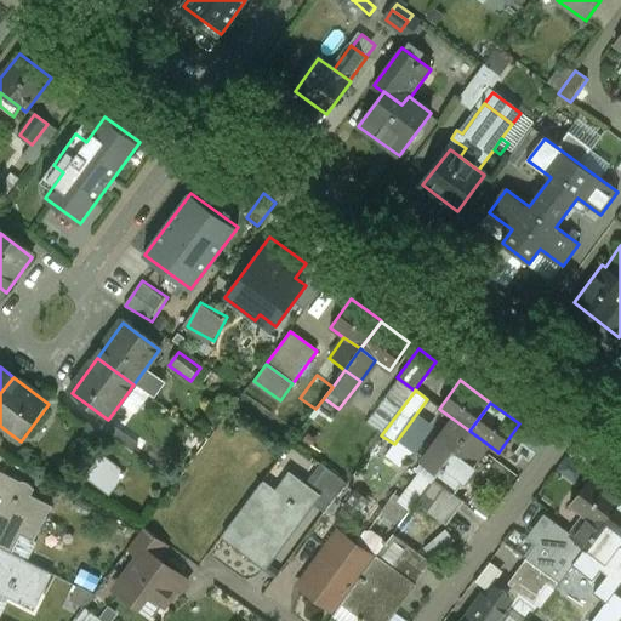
[(453,419),(426,456),(442,468),(455,450),(469,431),(453,419)]
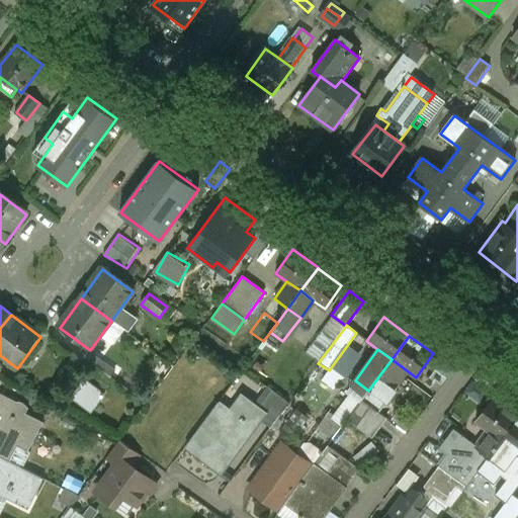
[(105,365),(89,353),(82,362),(98,374),(105,365)]
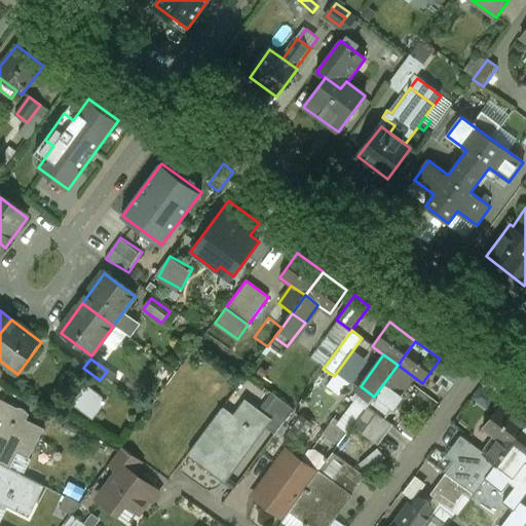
[(410,374),(398,365),(385,381),(398,390),(410,374)]
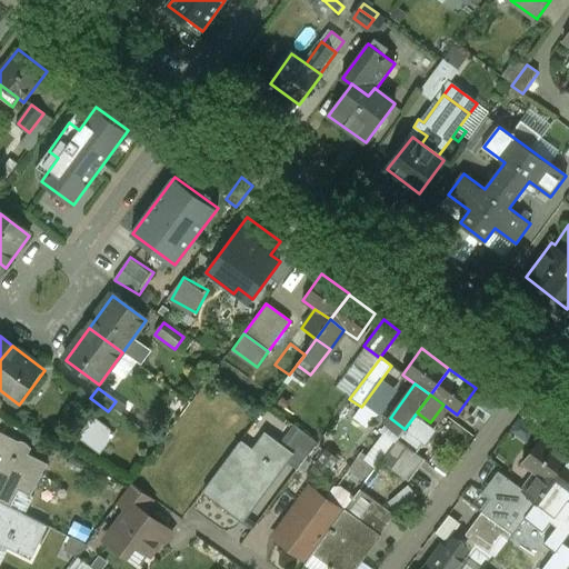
[(405,429),(398,439),(416,452),(435,426),(430,422),(417,412),(405,429)]
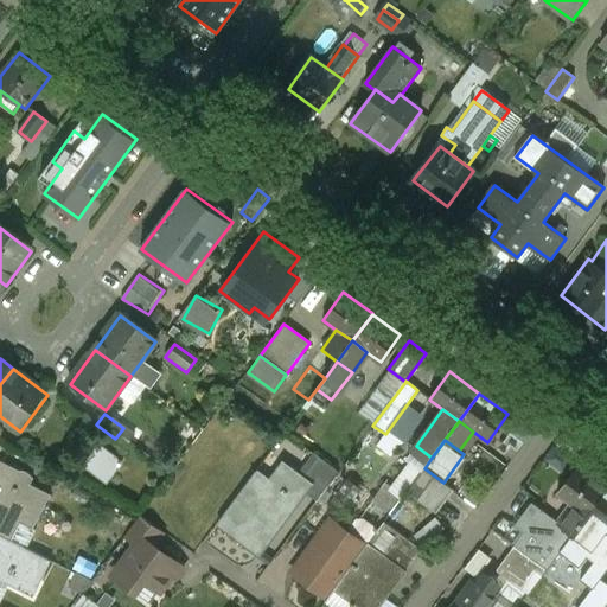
[(122,462),(100,446),(84,466),(107,483),(122,462)]
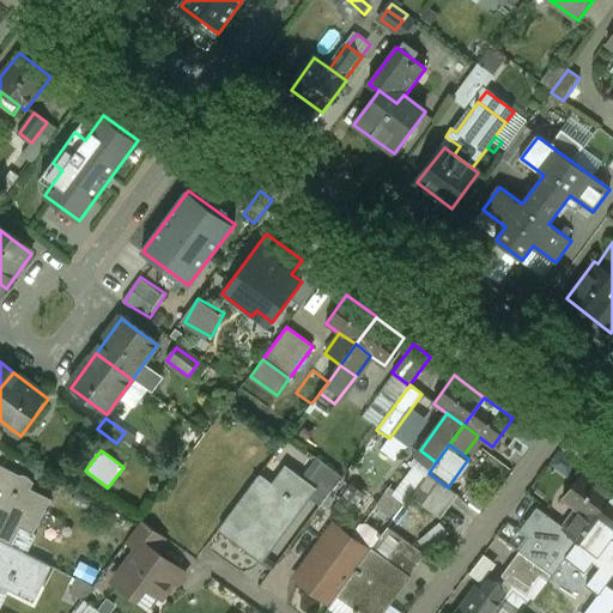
[(343,475),(320,459),(303,483),(313,489),(311,490),(325,499),(343,475)]
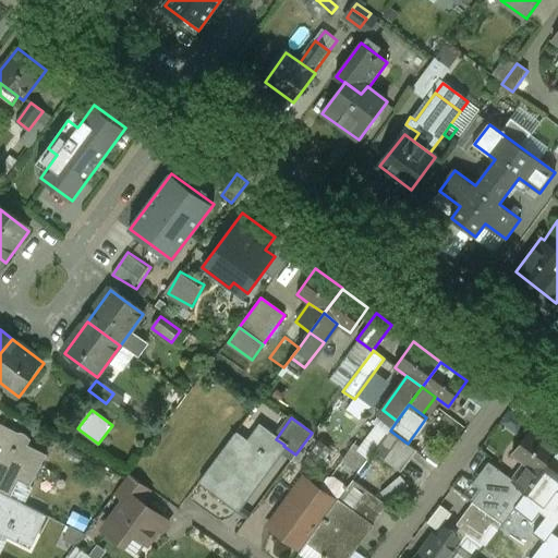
[(21,434),(0,423),(0,492),(11,497),(24,471),(36,477),(47,456),(28,446),(32,439),(27,438),(27,436),(26,435),(24,434),(23,434),(21,434)]
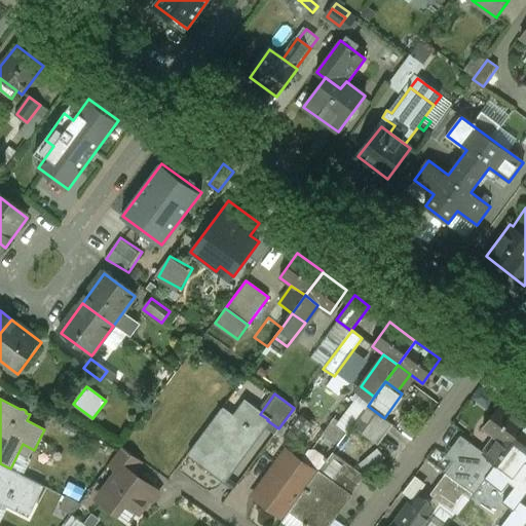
[(232,417),(222,409),(188,454),(223,480),(267,420),(268,419),(260,414),(243,402),(232,417)]
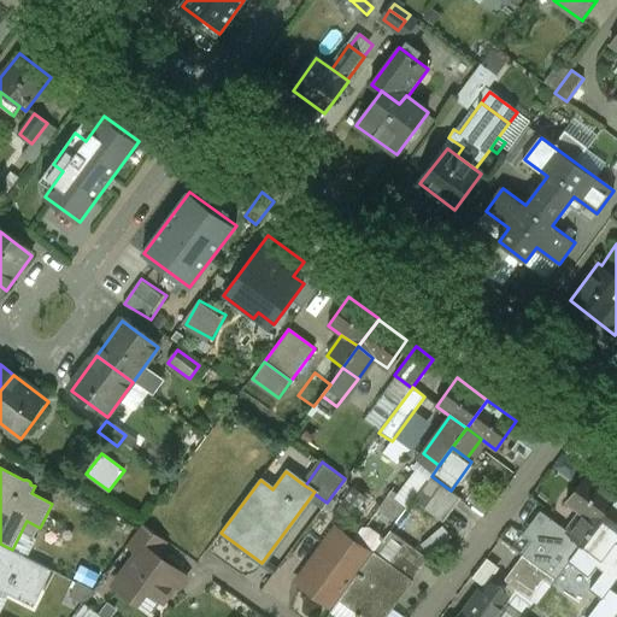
[(616,497),(616,495),(588,475),(568,501),(582,512),(597,524),(616,497)]
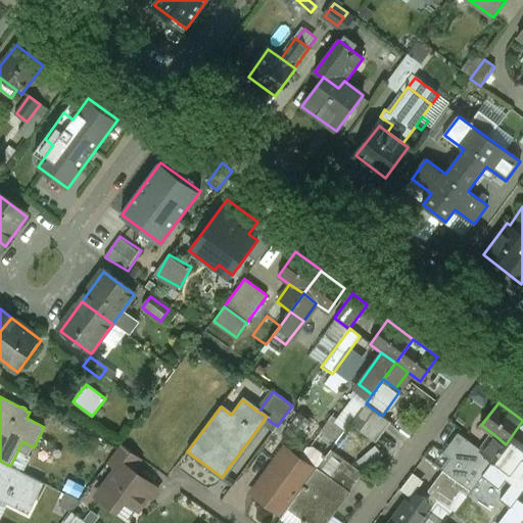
[(382,416),(366,403),(350,424),(375,441),(390,421),(382,416)]
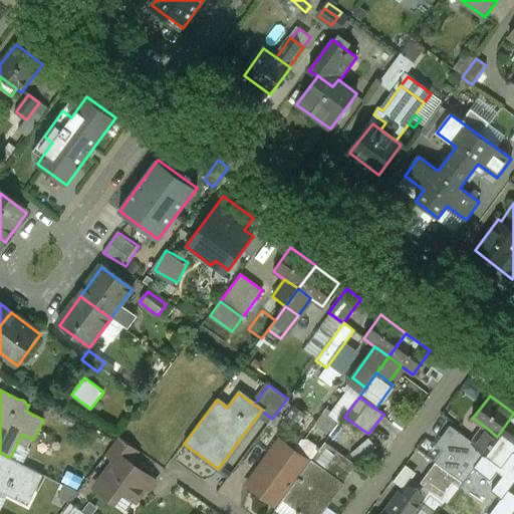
[(485,453),(474,468),(495,483),(490,490),(502,499),(513,482),(513,414),(497,437),(485,453)]
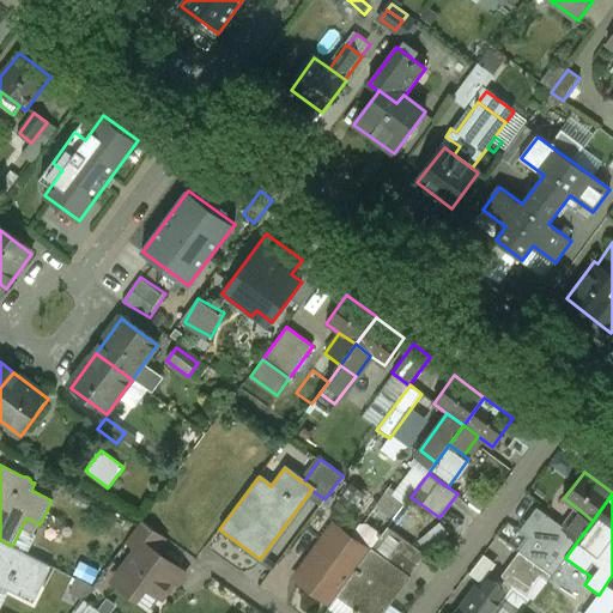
[(564,528),(536,508),(519,532),(528,539),(519,552),(545,571),(551,576),(563,560),(565,558),(578,540),(564,529),(564,528)]
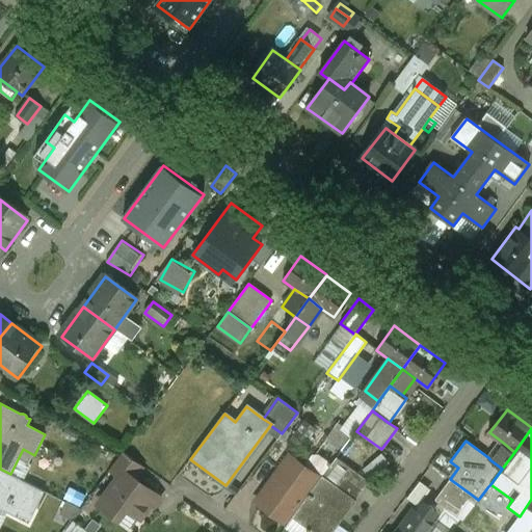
[(489,459),(502,469),(514,452),(502,442),(489,458),(489,459)]
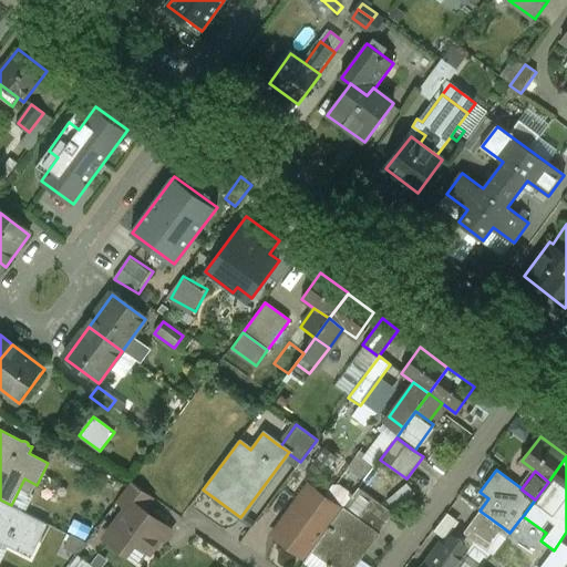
[(153,498),(132,483),(117,502),(129,509),(133,503),(144,511),(153,498)]
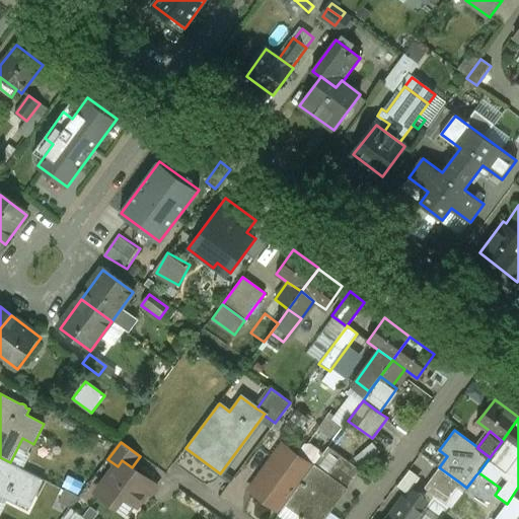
[(311,447),(307,447),(303,449),(296,458),(311,469),(314,465),(323,453),(320,451),(319,453),(311,447)]
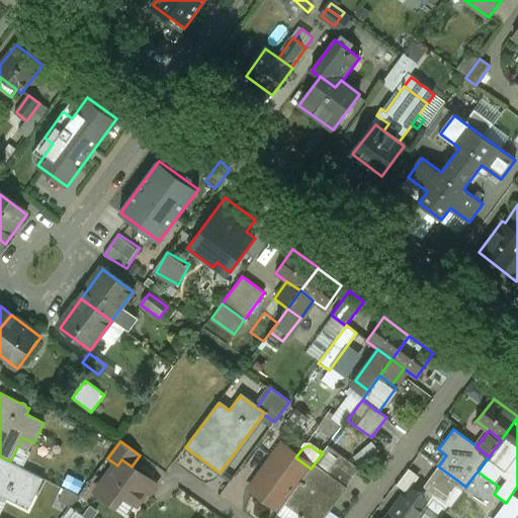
[(281,447),(252,488),(281,509),(284,504),(311,468),(295,457),(281,447)]
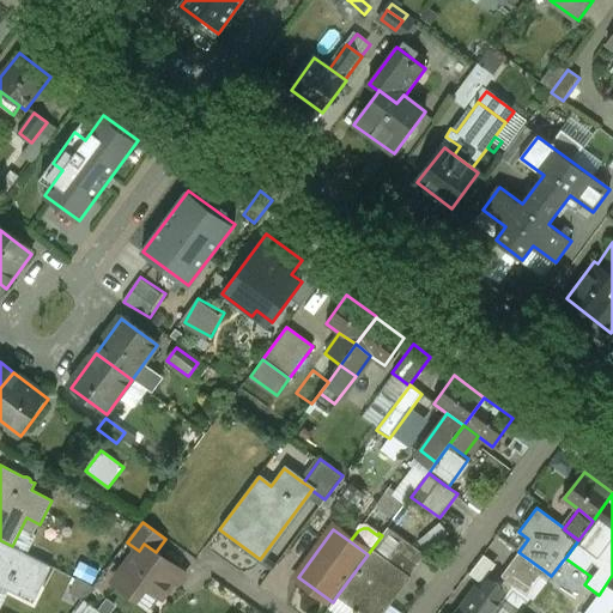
[(0,540),(0,574),(8,578),(6,583),(11,586),(12,583),(35,595),(50,565),(0,540)]
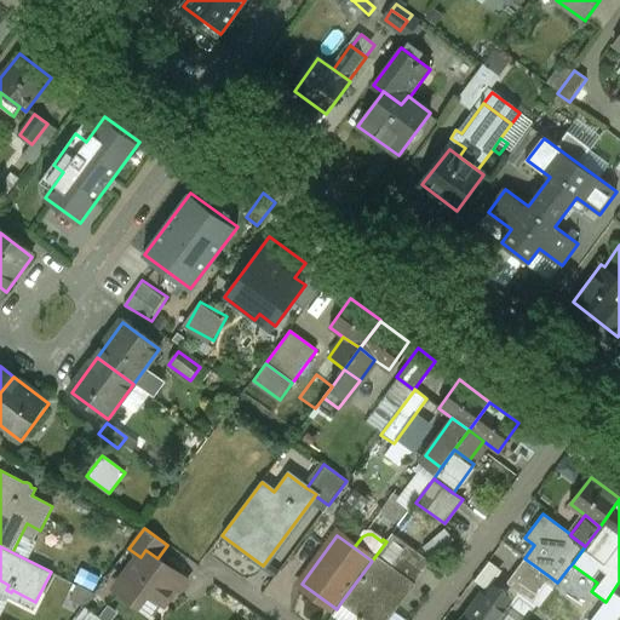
[(141,557),(116,590),(137,606),(147,592),(162,604),(174,589),(172,586),(179,575),(158,558),(145,550),(141,557)]
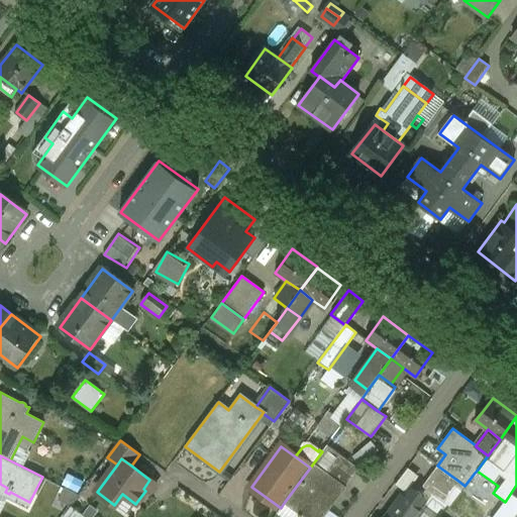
[(310,468),(284,503),(296,512),(302,516),(324,516),(329,511),(328,510),(335,501),(336,502),(346,489),(345,488),(352,478),(335,464),(328,475),(313,463),(310,468)]
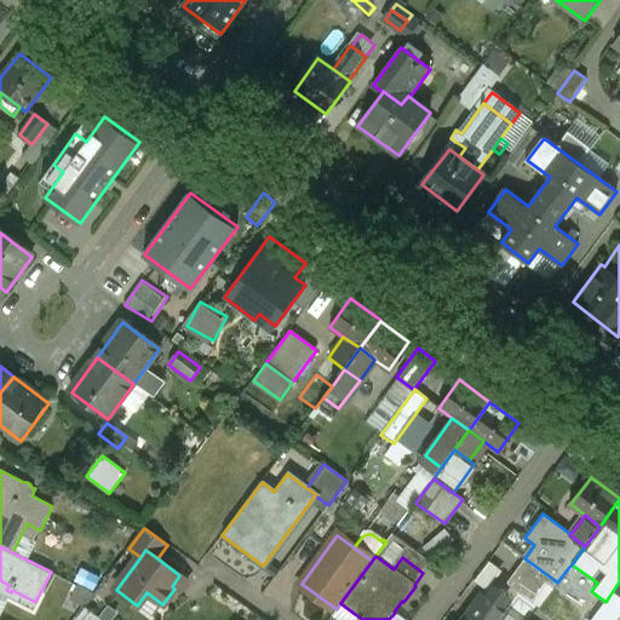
[(524,558),(505,584),(532,603),(547,584),(551,578),(524,558)]
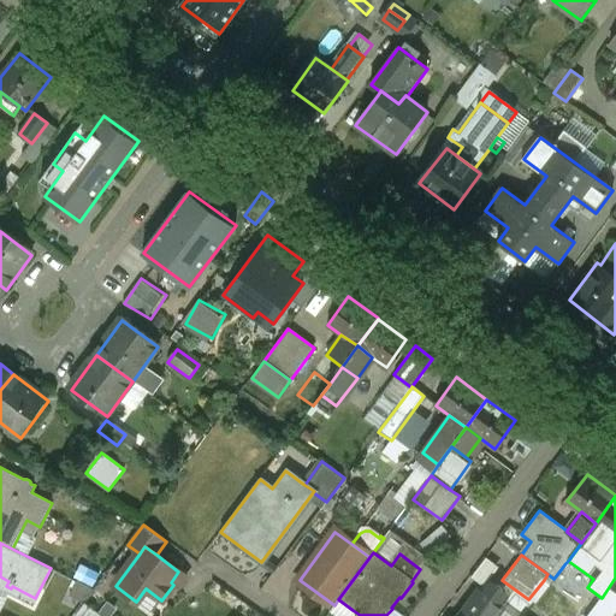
[(554,579),(548,574),(544,580),(550,585),(554,579)]
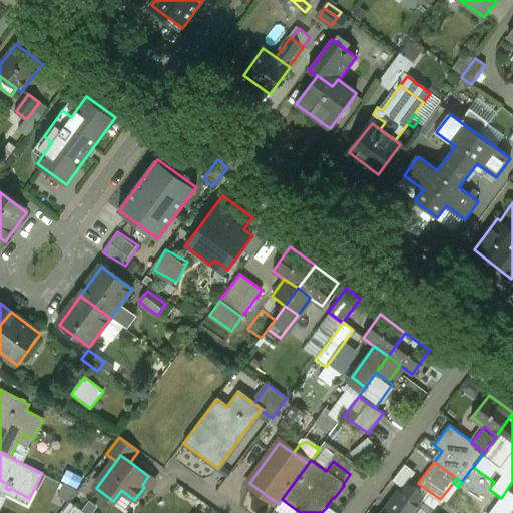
[(398,493),(383,512),(413,512),(418,507),(414,504),(417,499),(418,498),(418,497),(418,496),(418,494),(417,492),(416,491),(415,490),(412,489),(410,489),(409,489),(407,490),(406,491),(403,496),(398,493)]
